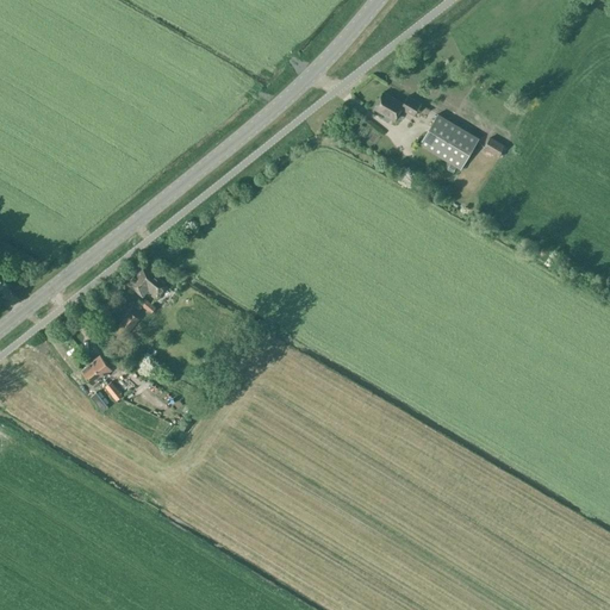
[(403,104),(384,92),(373,109),(393,120),(400,109),(414,116),(421,104),(408,97),(403,104)]
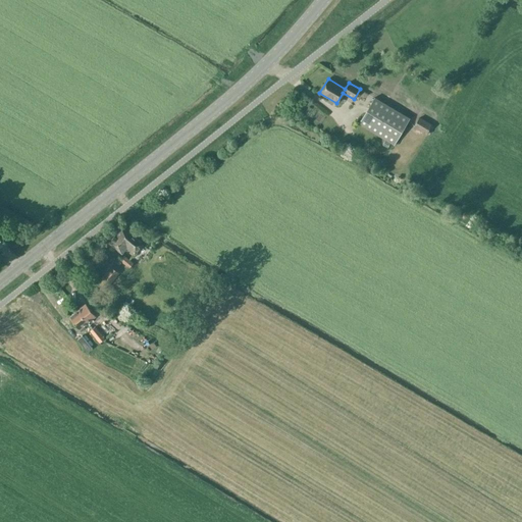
[(410,118),(374,98),(359,124),(395,146),(410,118)]
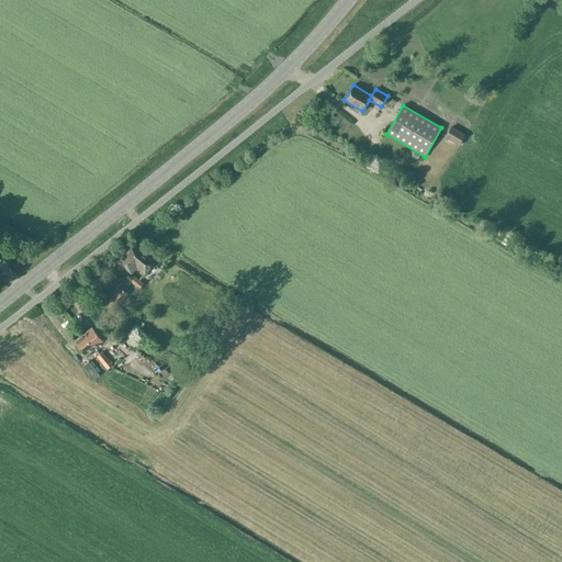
[(451,126),(446,136),(459,144),(464,134),(451,126)]
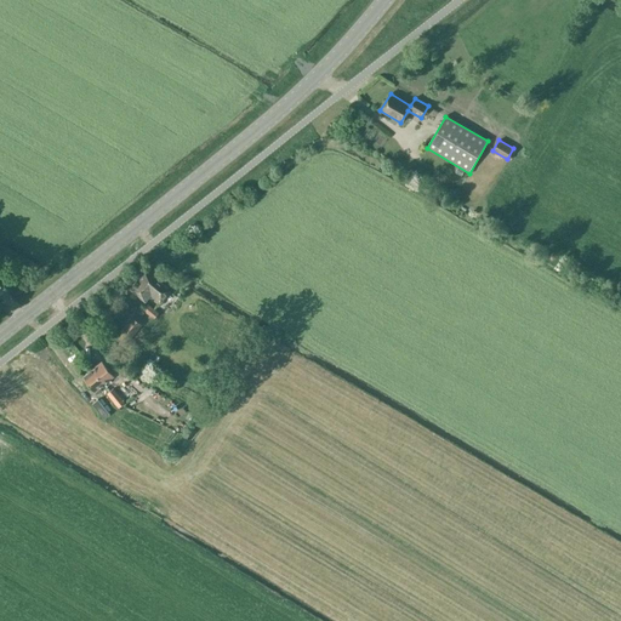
[(167,200),(177,192),(172,187),(164,195),(167,200)]
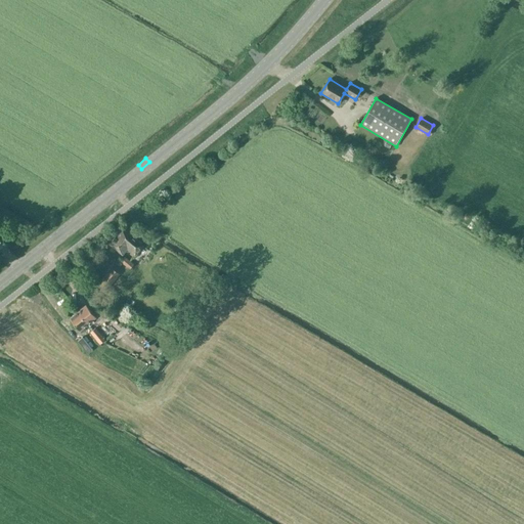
[(61,224),(52,229),(55,234),(64,229),(61,224)]
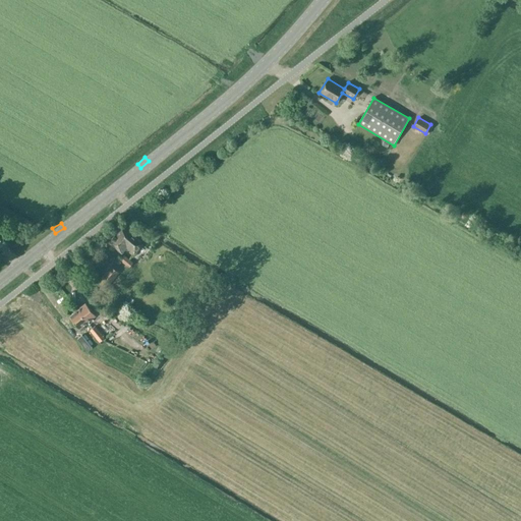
[(142,243),(121,227),(109,243),(121,253),(126,247),(134,253),(142,243)]
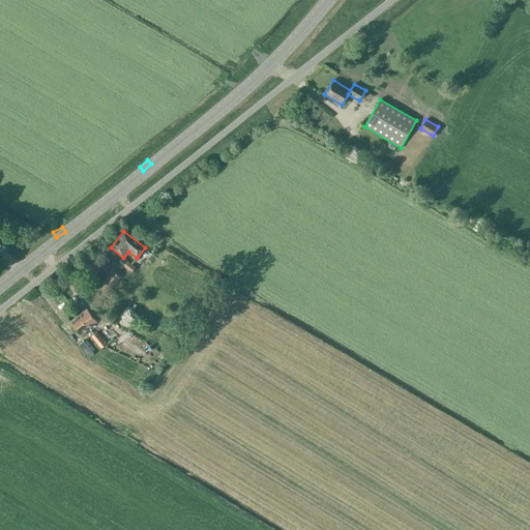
[(135,267),(125,258),(121,263),(130,272),(135,267)]
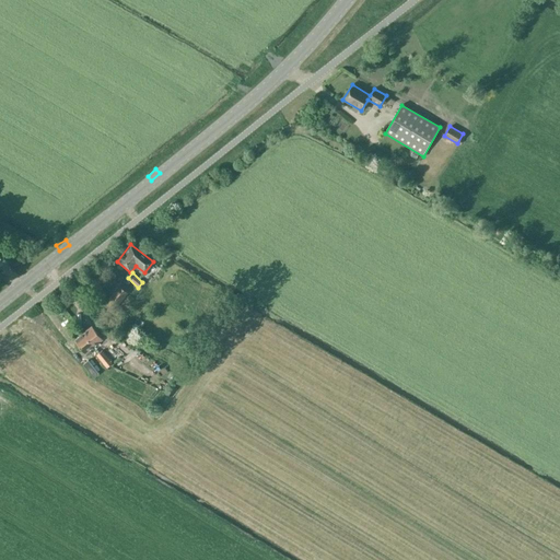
[(128,293),(119,286),(105,302),(114,310),(128,293)]
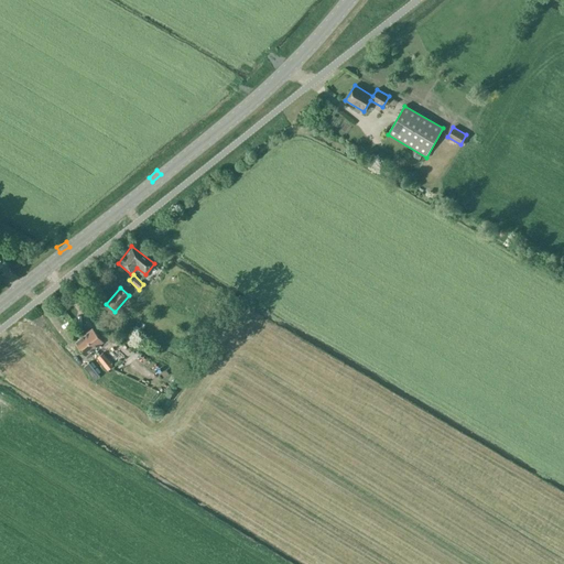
[(68,294),(62,297),(74,318),(80,315),(68,294)]
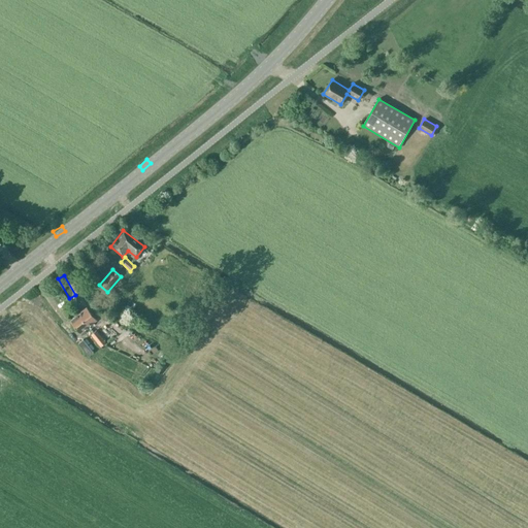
[(78,314),(89,326),(97,320),(87,307),(78,314)]
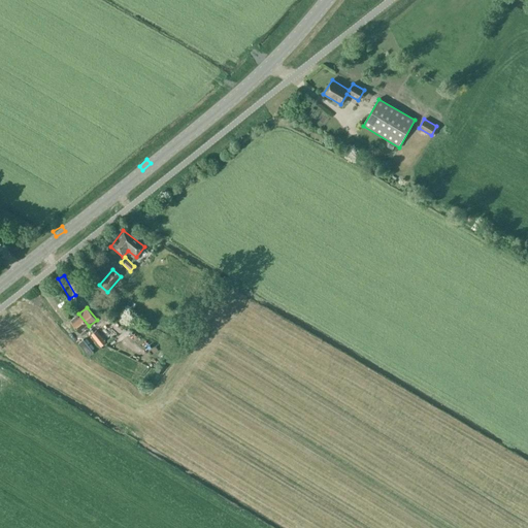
[(85,329),(89,326),(78,314),(70,321),(80,333),(80,332),(83,335),(87,331),(85,329)]
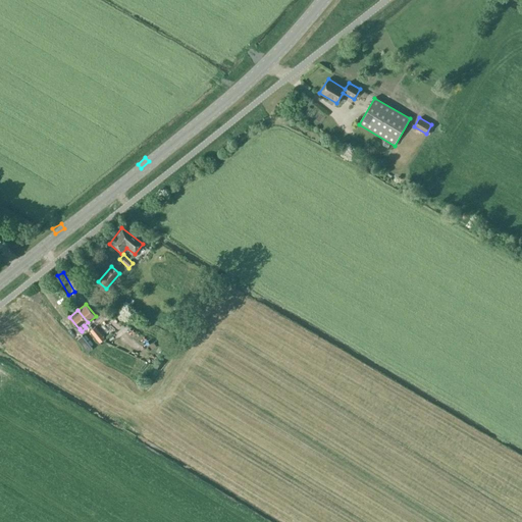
[(104,338),(95,326),(90,330),(100,343),(104,338)]
